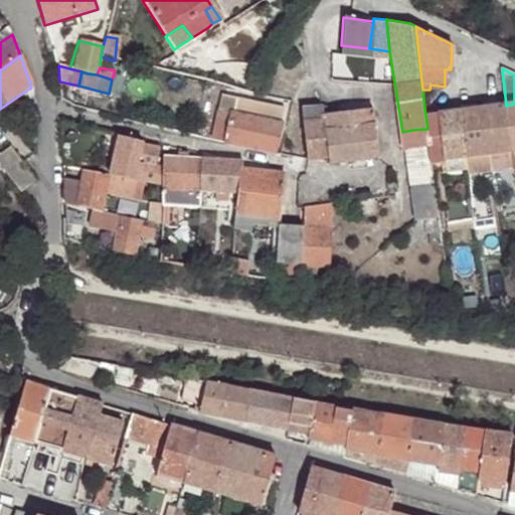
[(20,110),(33,112),(33,94),(31,88),(16,98),(20,110)]
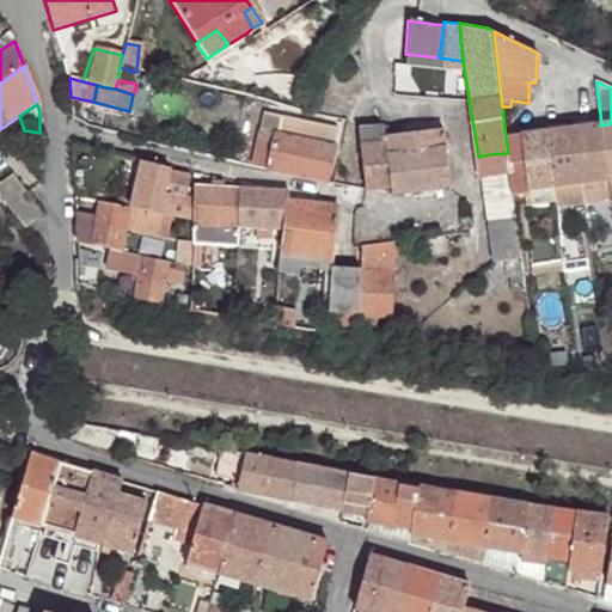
[(611,123),(601,126),(609,179),(611,178),(611,123)]
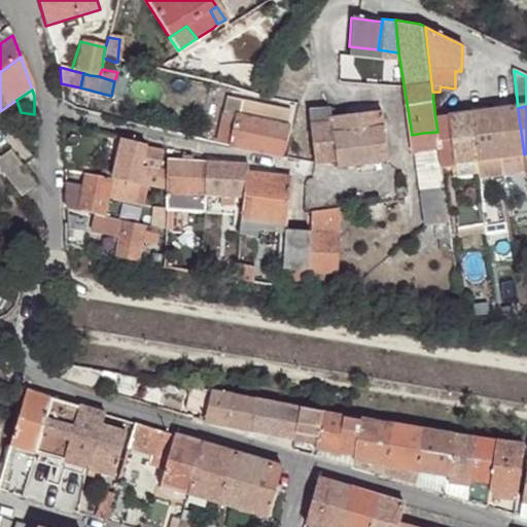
[(453,162),(457,163),(476,161),(496,157),(524,154),(518,108),(448,117),(453,162)]
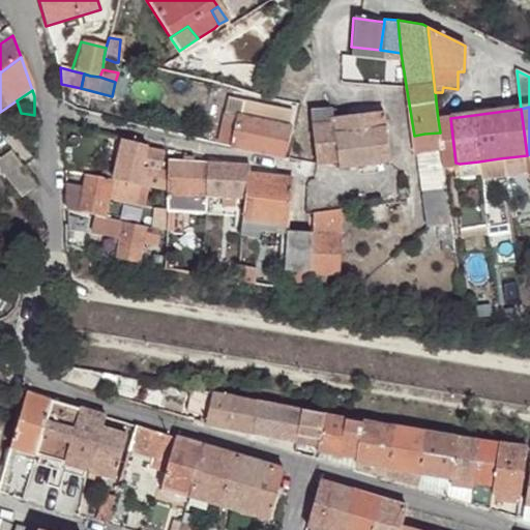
[(311,115),(312,127),(331,124),(331,119),(333,118),(332,112),(311,115)]
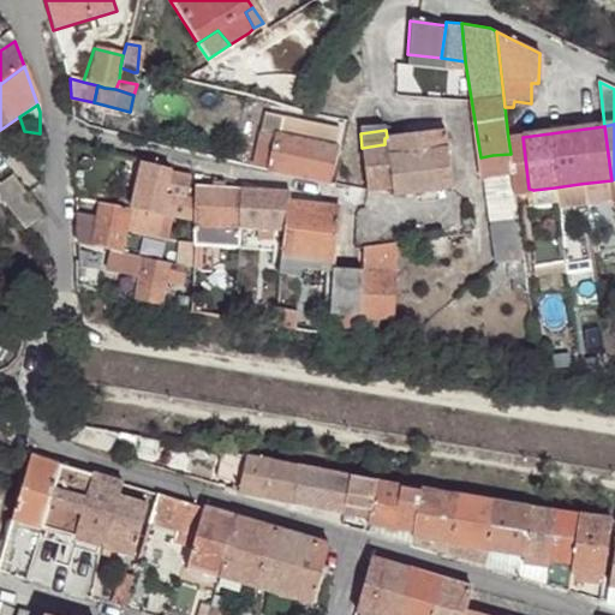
[(384,144),(390,187),(392,195),(453,187),(443,130),(387,137),(384,138),(384,144)]
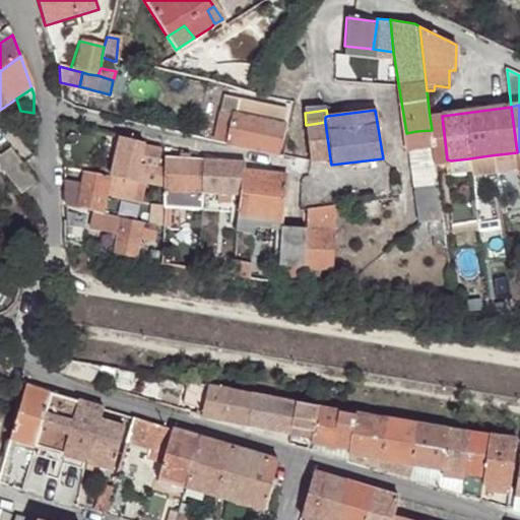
[(226,145),(231,115),(220,113),(213,142),(226,145)]
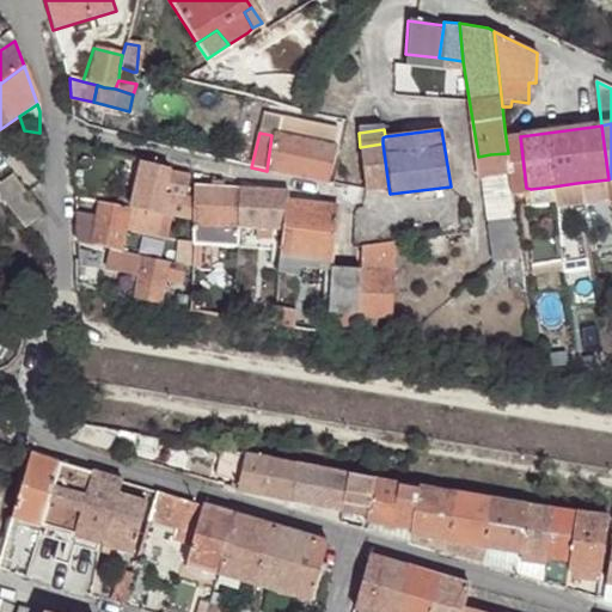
[(325,182),(332,146),(271,135),(267,171),(325,182)]
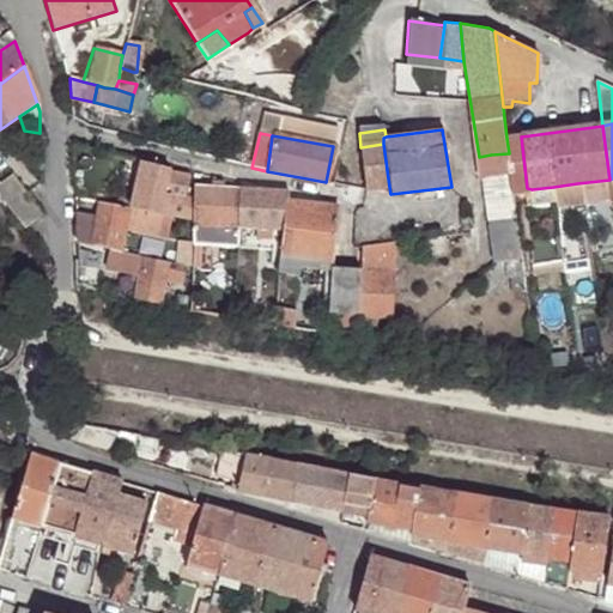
[(509,153),(515,192),(527,188),(521,137),(507,138),(509,153)]
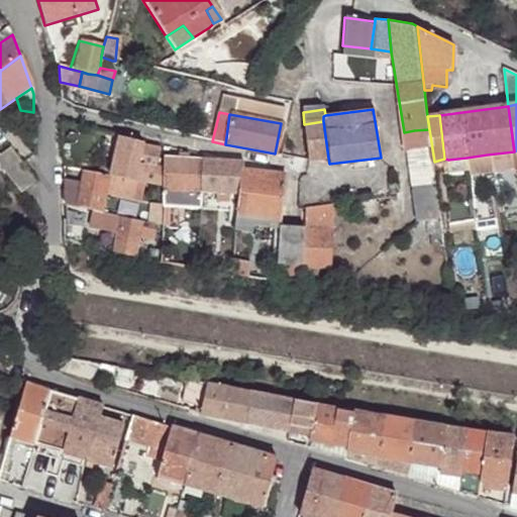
[(323,121),(304,124),(309,162),(328,158),(323,121)]
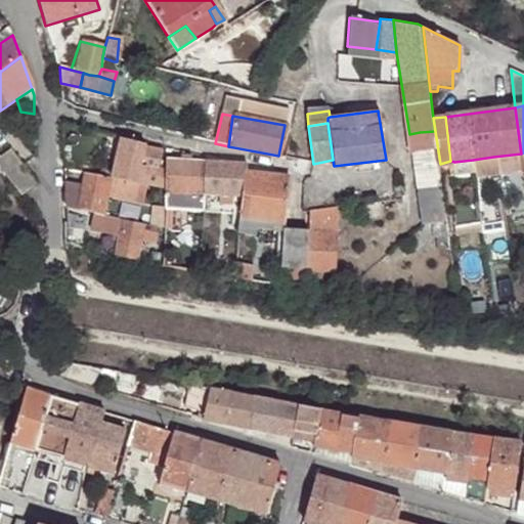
[(431,224),(447,221),(445,212),(445,210),(443,195),(440,167),(440,164),(435,131),(420,132),(409,134),(421,225),(431,224)]
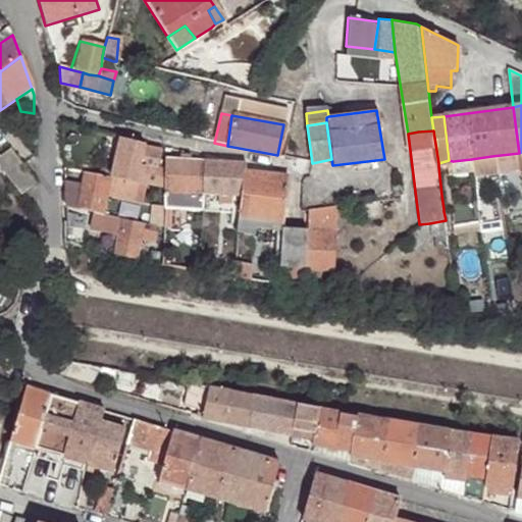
[(75,141),(62,139),(62,152),(74,152),(75,141)]
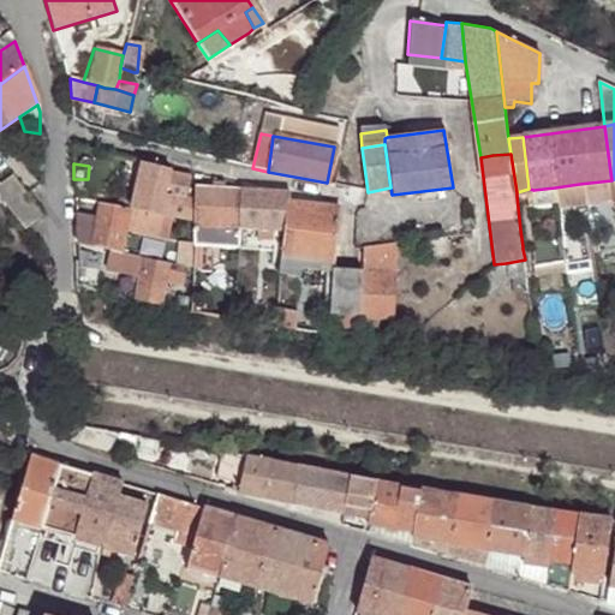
[(165,196),(172,174),(159,172),(153,193),(156,193),(165,196)]
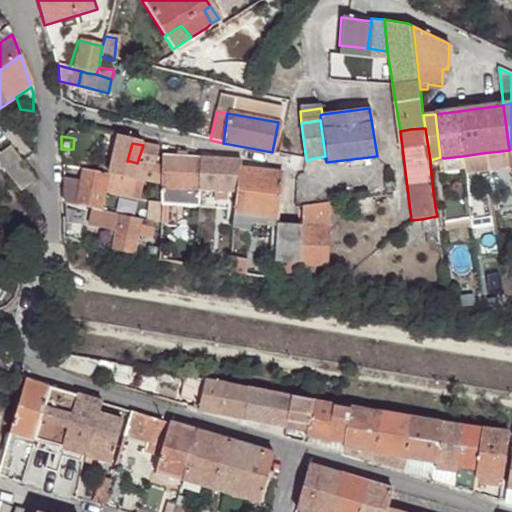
[(0,158),(21,187),(34,178),(10,145),(0,151),(0,158)]
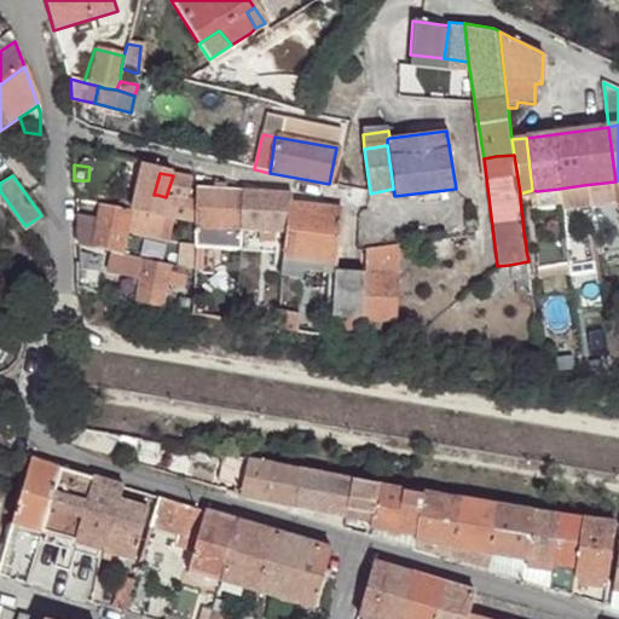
[(183,223),(191,223),(192,201),(186,200),(190,179),(173,175),(166,197),(157,195),(150,217),(173,220),(183,223)]
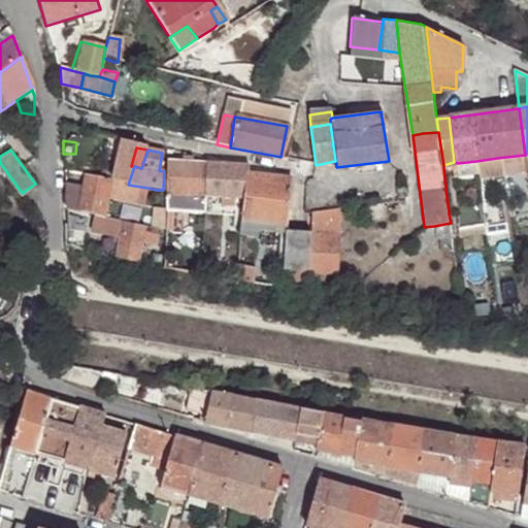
[(497,158),(476,161),(479,172),(498,168),(497,158)]
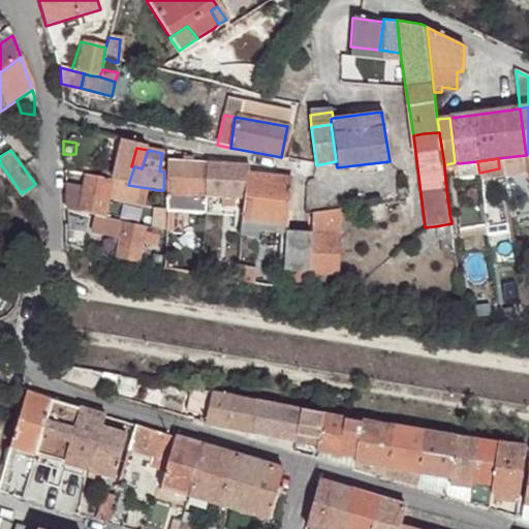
[(206,197),(208,163),(168,161),(166,191),(166,194),(206,197)]
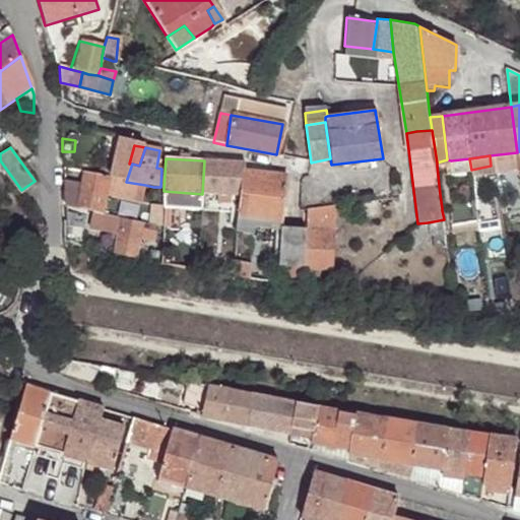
[(245,173),(245,165),(204,160),(202,194),(242,195),(245,173)]
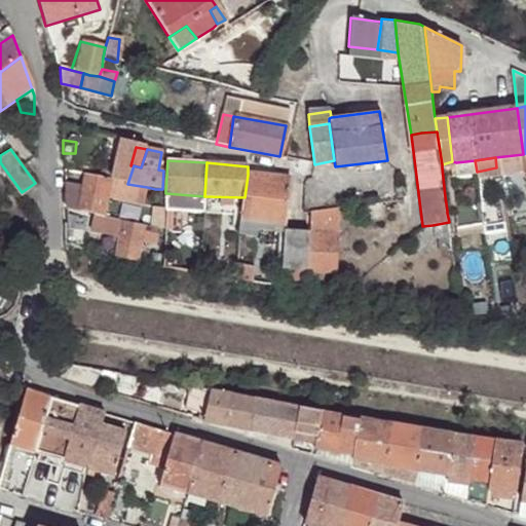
[(287,223),(291,179),(248,175),(245,197),(241,214),(241,218),(254,219),(287,223)]
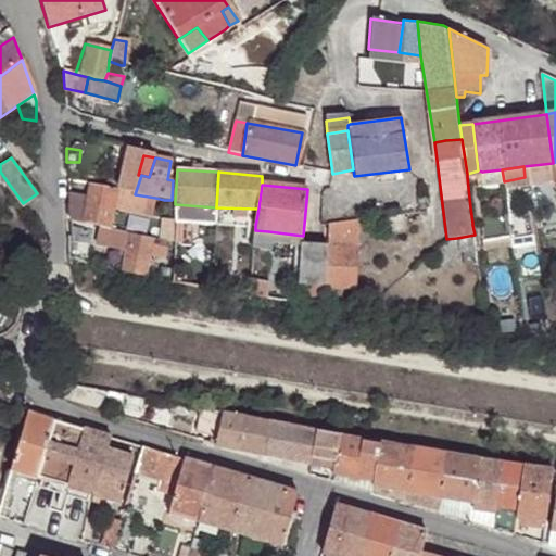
[(109,230),(110,214),(115,191),(89,187),(86,194),(84,210),(83,226),(91,227),(109,230)]
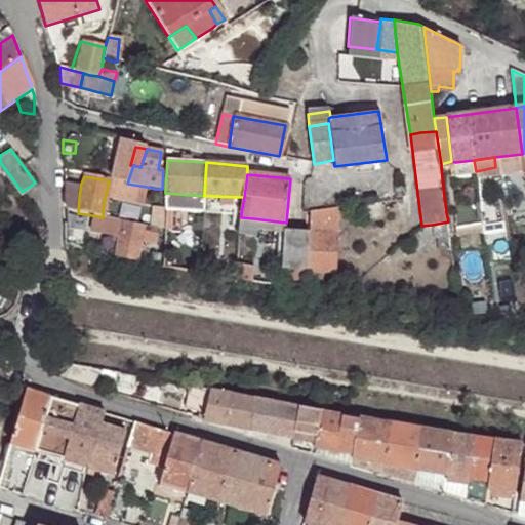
[(79,198),(81,184),(63,180),(64,196),(79,198)]
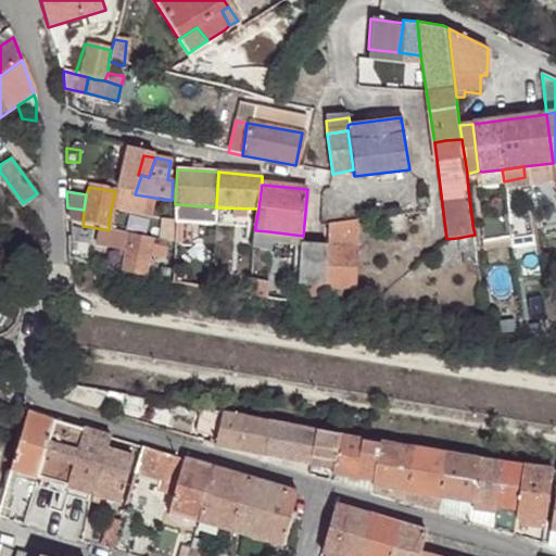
[(152,219),(155,198),(135,194),(115,191),(110,214),(152,219)]
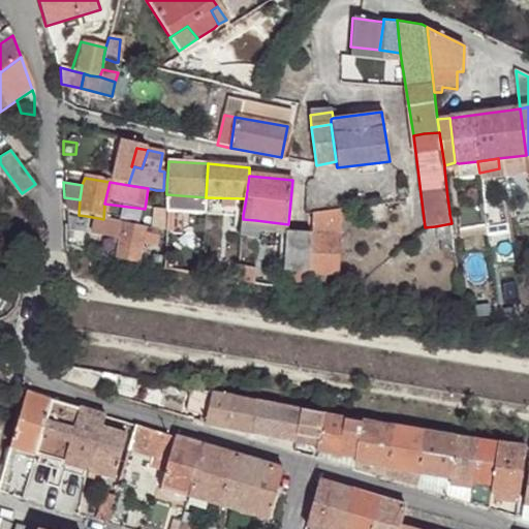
[(157,229),(164,230),(165,211),(166,194),(166,191),(163,190),(156,190),(152,228),(157,229)]
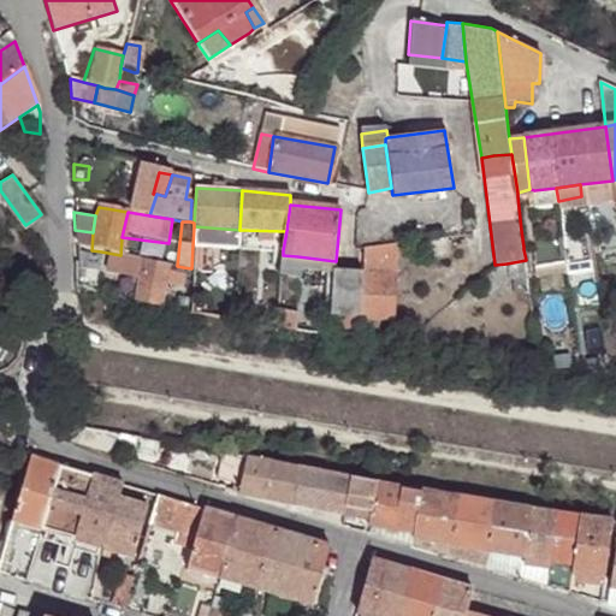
[(193,246),(237,248),(240,230),(194,226),(193,246)]
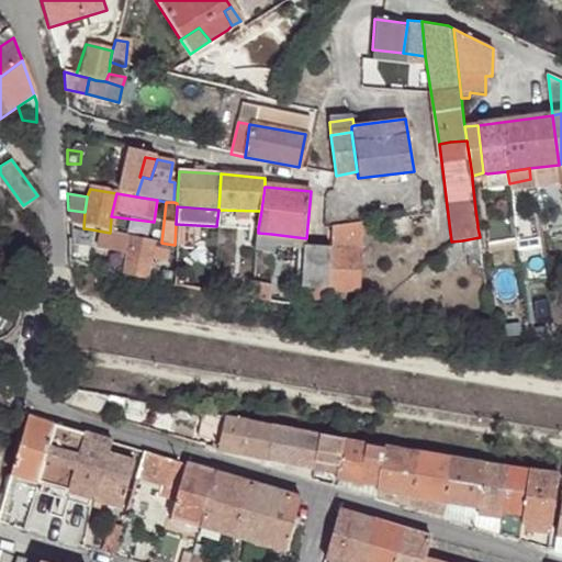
[(68,210),(69,225),(83,228),(85,212),(68,210)]
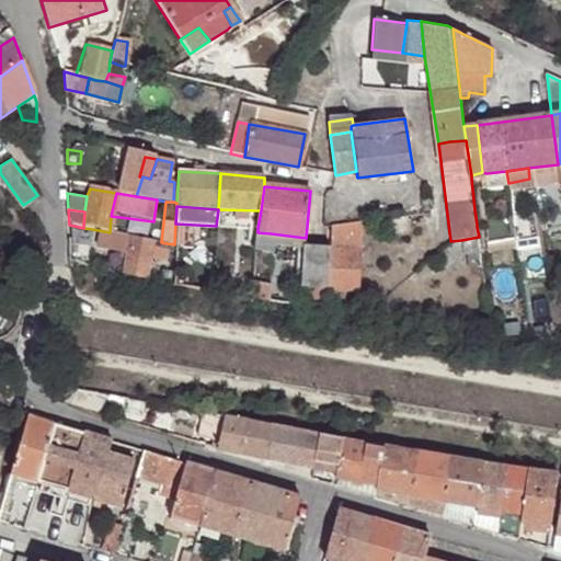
[(218,209),(216,226),(258,228),(261,210),(218,209)]
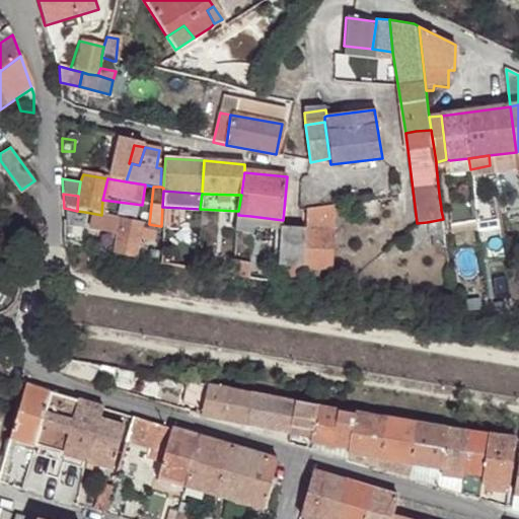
[(352,203),(354,219),(378,216),(376,200),(352,203)]
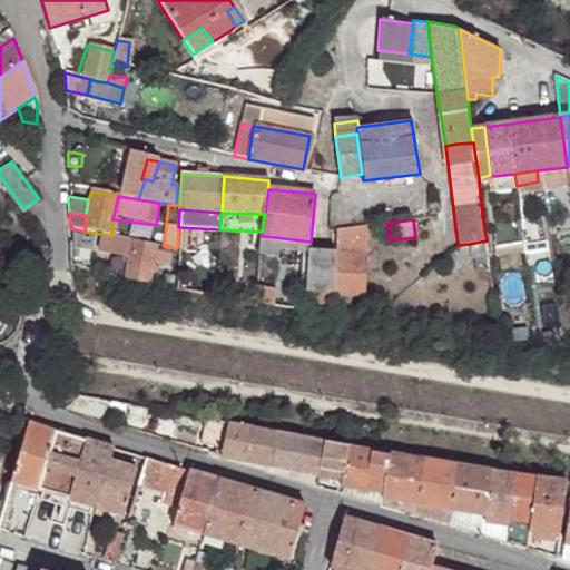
[(336,254),(364,256),(365,234),(340,231),(338,244),(336,254)]
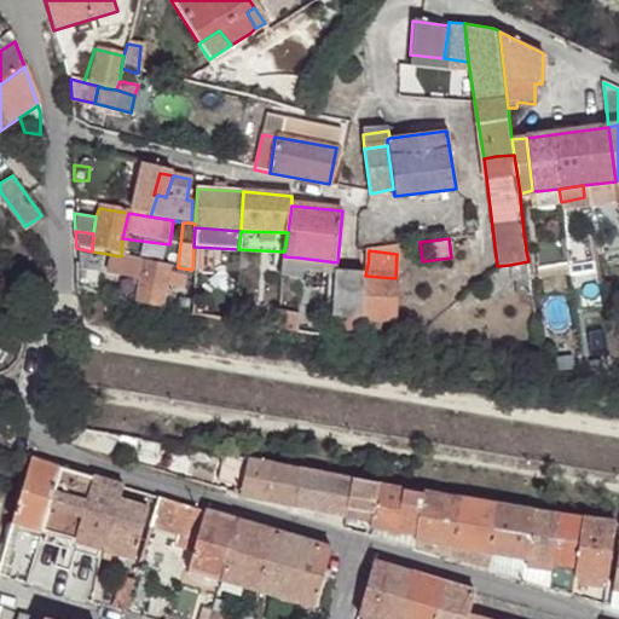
[(76,254),(77,289),(96,296),(99,273),(140,279),(137,304),(161,307),(166,283),(169,266),(121,256),(102,253),(102,256),(76,254)]
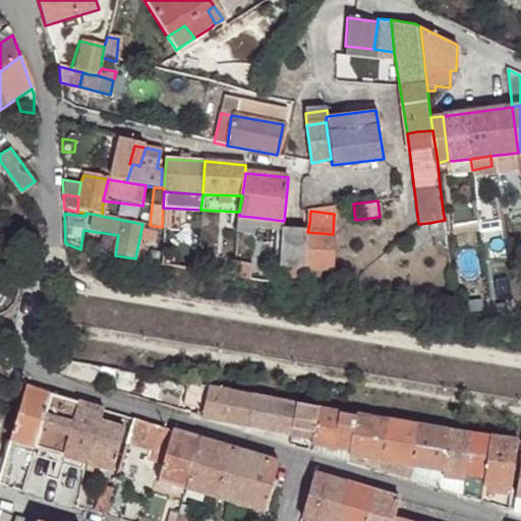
[(239,216),(237,233),(248,234),(249,227),(251,217),(239,216)]
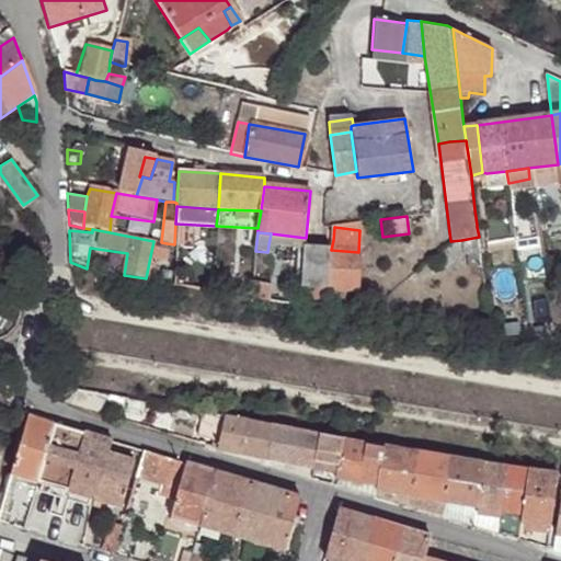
[(268,244),(305,250),(306,238),(271,233),(268,244)]
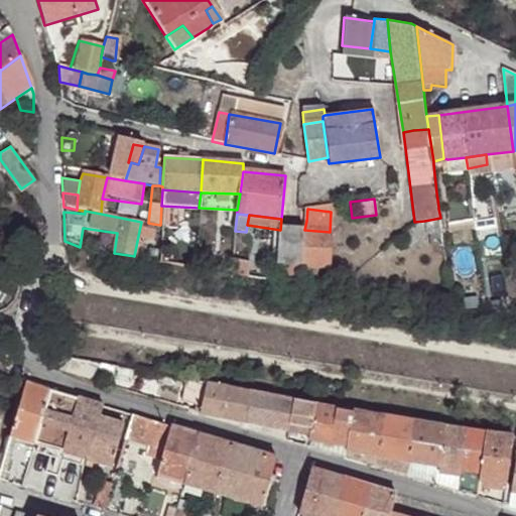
[(433,248),(443,246),(440,218),(424,221),(424,232),(426,234),(430,233),(433,248)]
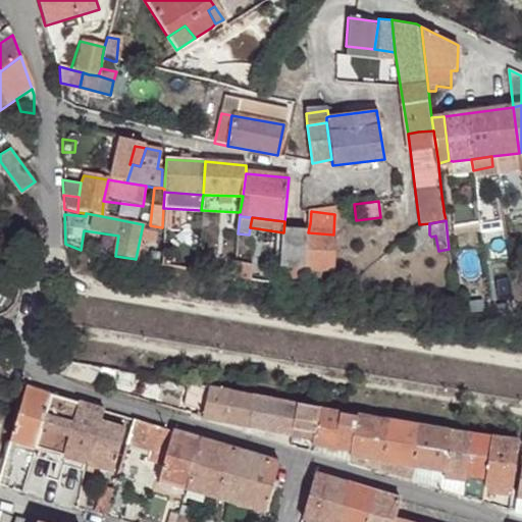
[(154,242),(155,226),(150,225),(143,224),(140,239),(154,242)]
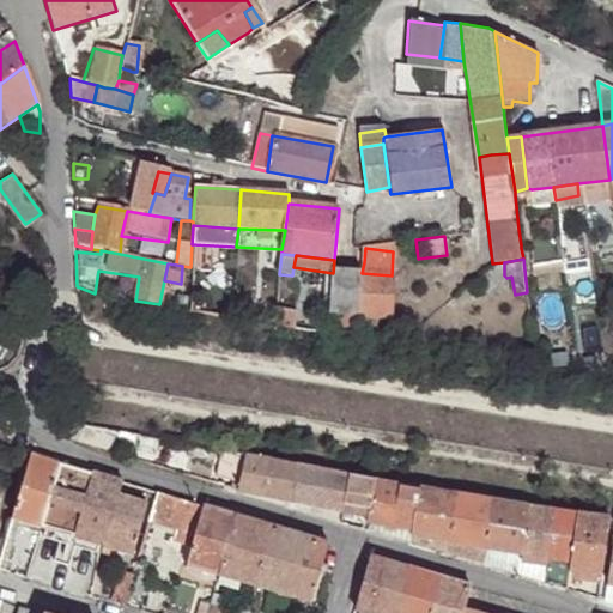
[(359,316),(362,273),(333,273),(328,314),(359,316)]
